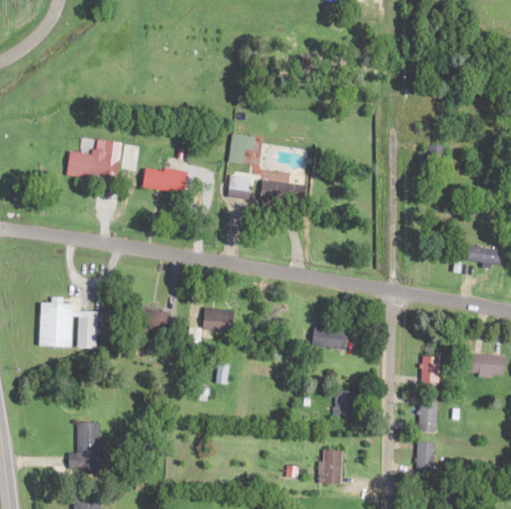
[(255,136),(231,135),(229,162),(245,163),(246,149),(254,150),(255,136)]
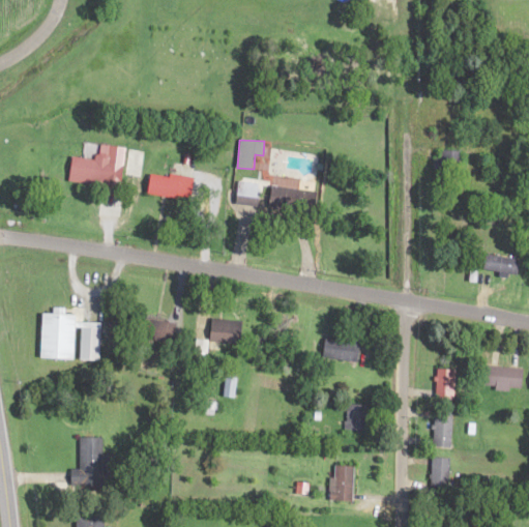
[(461,150),(435,150),(435,171),(461,171),(461,150)]
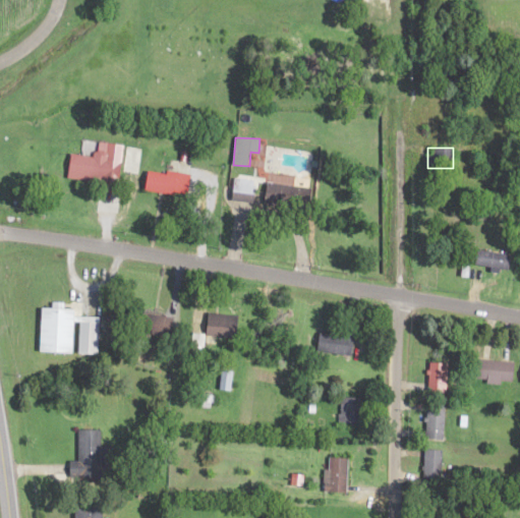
[(71,151),(68,178),(119,184),(122,157),(71,151)]
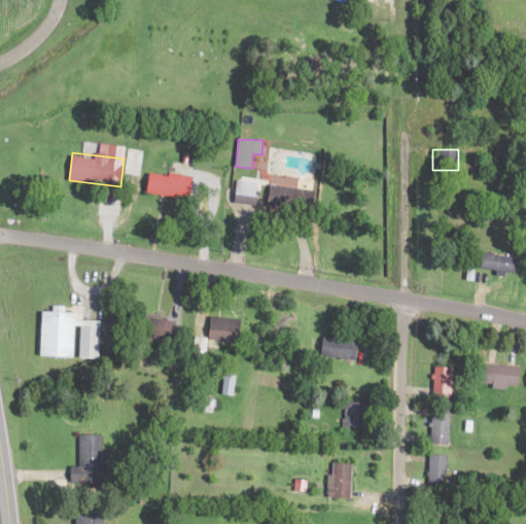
[(193,177),(148,171),(146,193),(189,199),(193,177)]
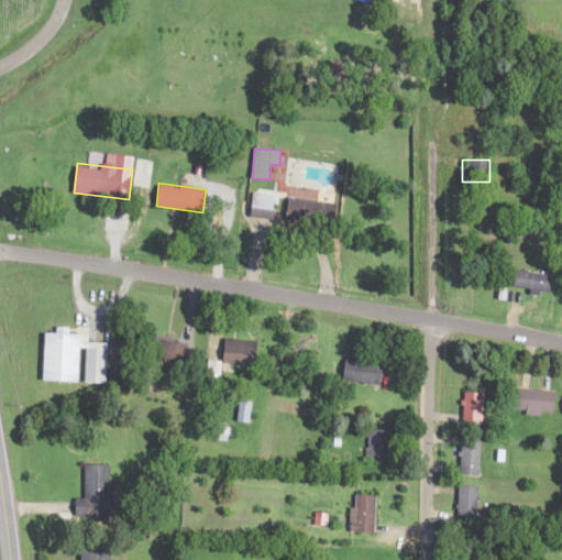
[(251,217),(274,219),(276,195),(253,193),(251,217)]
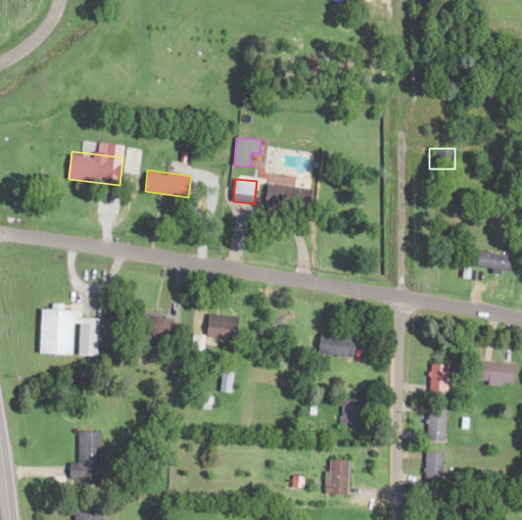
[(296,186),(268,183),(266,205),(294,208),(296,186)]
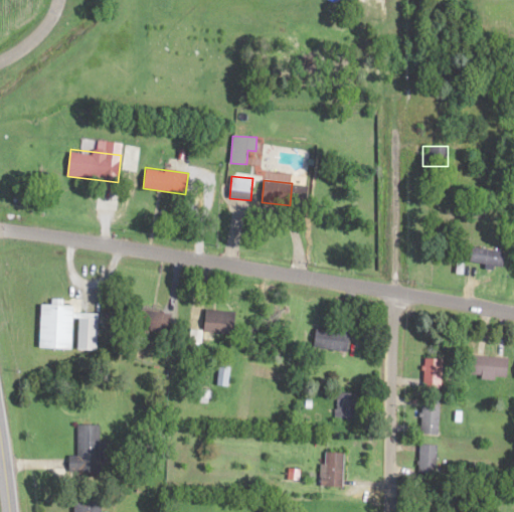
[(503,268),(506,252),(471,245),(468,261),(503,268)]
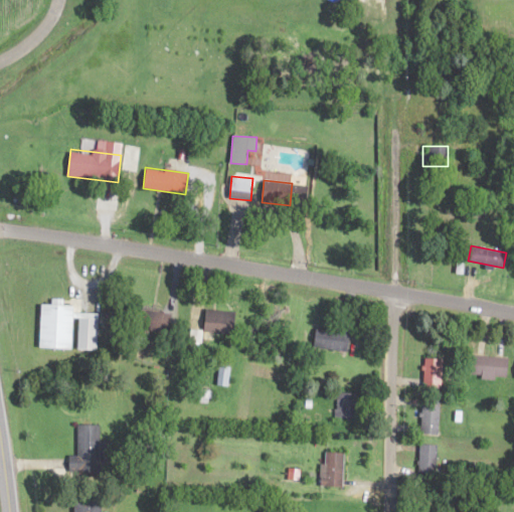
[(73,349),(73,305),(40,305),(40,349),(73,349)]
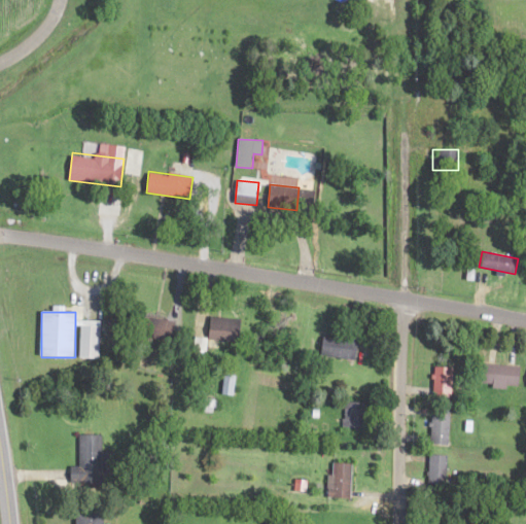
[(170,342),(174,323),(144,317),(140,336),(170,342)]
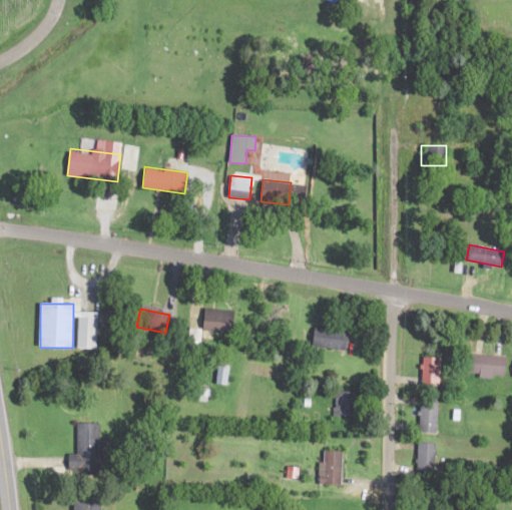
[(233,333),(234,311),(204,309),(203,332),(233,333)]
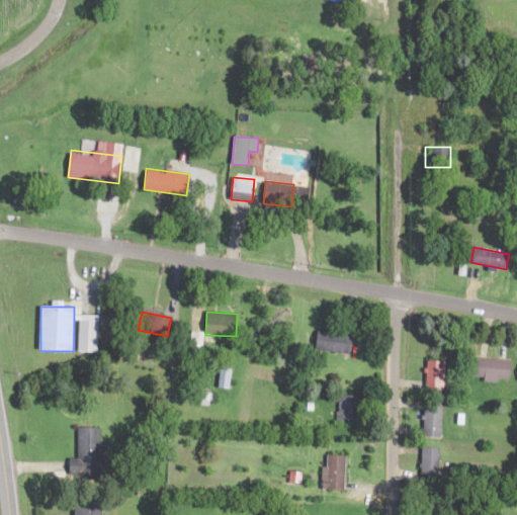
[(98,352),(98,316),(77,316),(77,352),(98,352)]
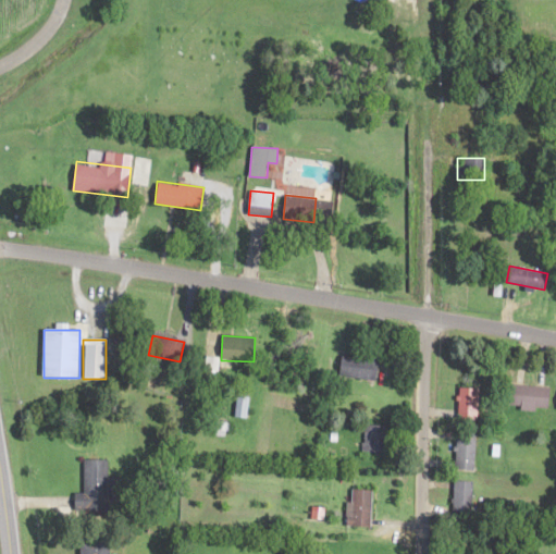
[(379,359),(342,357),(341,378),(378,380),(379,359)]
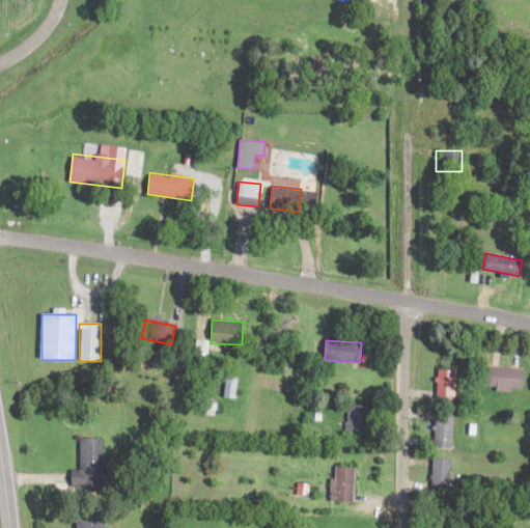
[(524,368),(486,367),(486,388),(524,389),(524,368)]
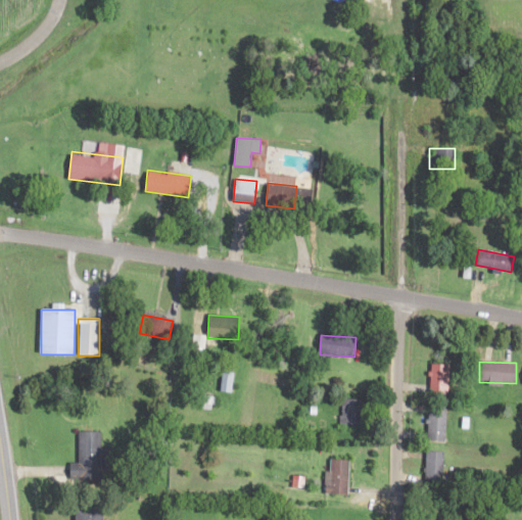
[(449,364),(431,364),(431,394),(449,394),(449,364)]
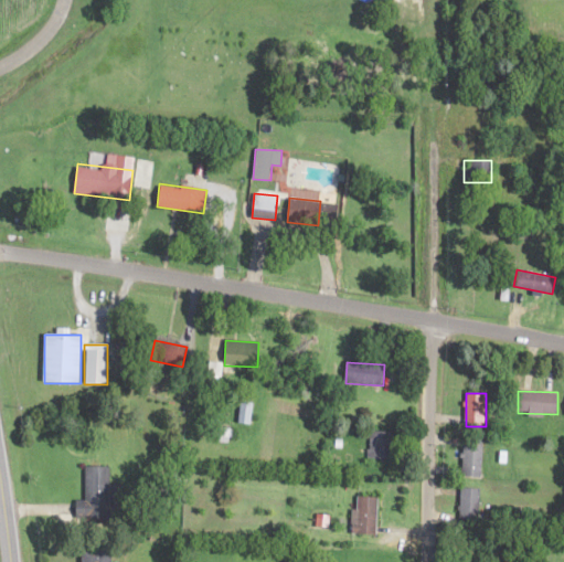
[(253,404),(244,401),(238,422),(247,424),(253,404)]
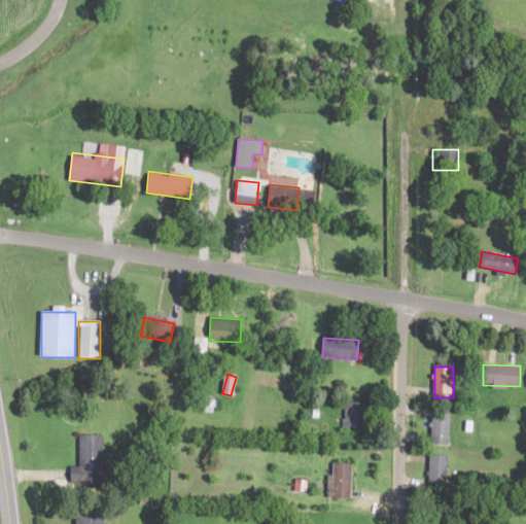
[(343,428),(365,428),(365,403),(343,403),(343,428)]
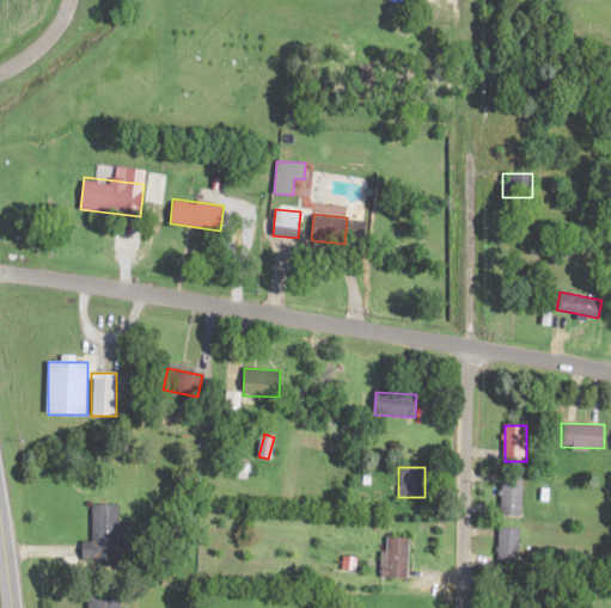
[(523,517),(523,474),(501,474),(501,517),(523,517)]
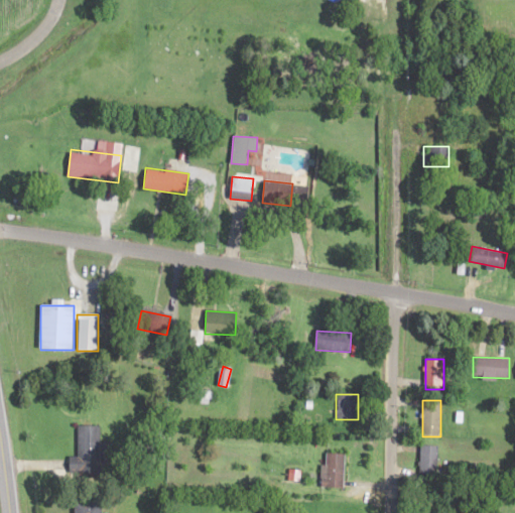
[(101,425),(77,425),(77,471),(101,471),(101,425)]
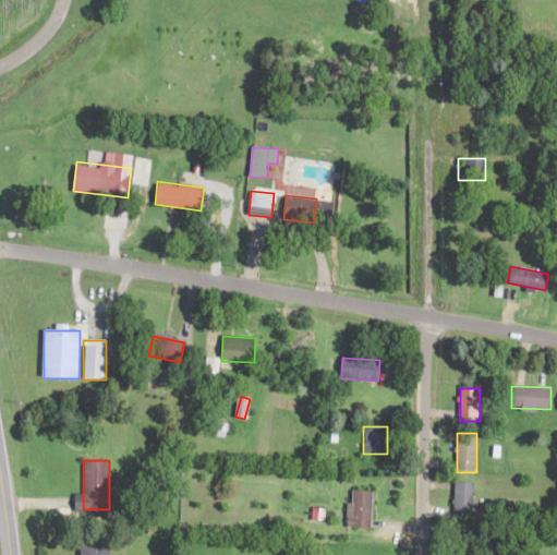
[(473,513),(473,482),(452,482),(452,513),(473,513)]
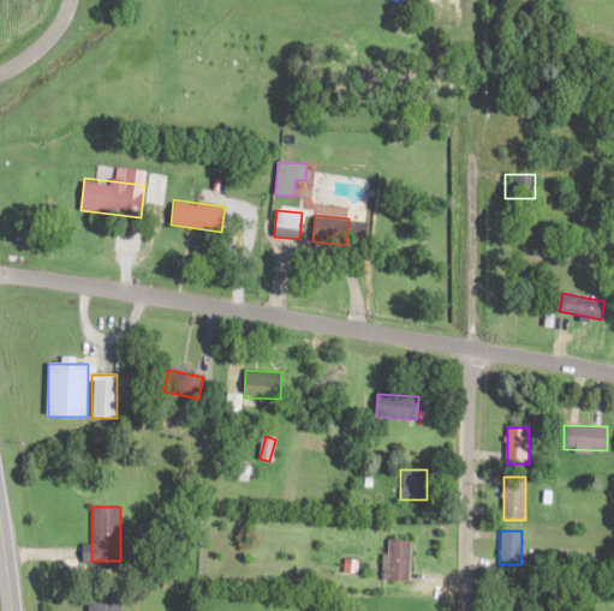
[(410,540),(387,540),(387,582),(410,582),(410,540)]
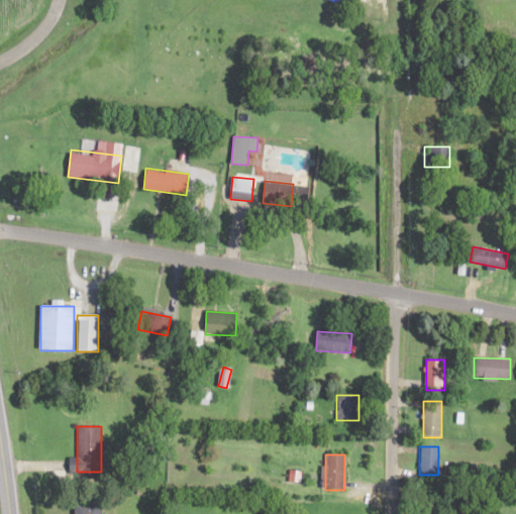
[(102,513),(103,504),(77,504),(76,513),(102,513)]
